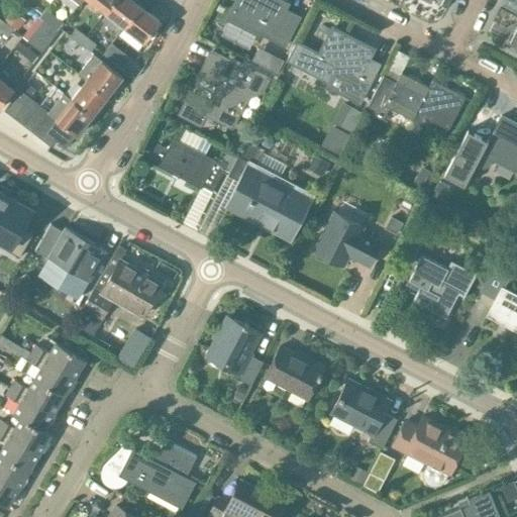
[(91,0),(105,11),(113,0),(91,0)]
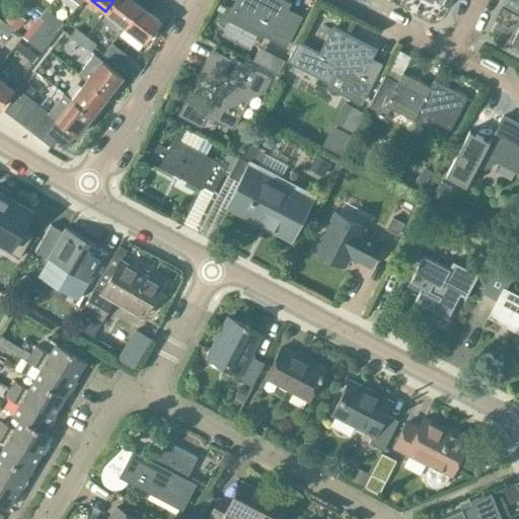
[(134,0),(114,0),(105,11),(125,25),(141,5),(134,0)]
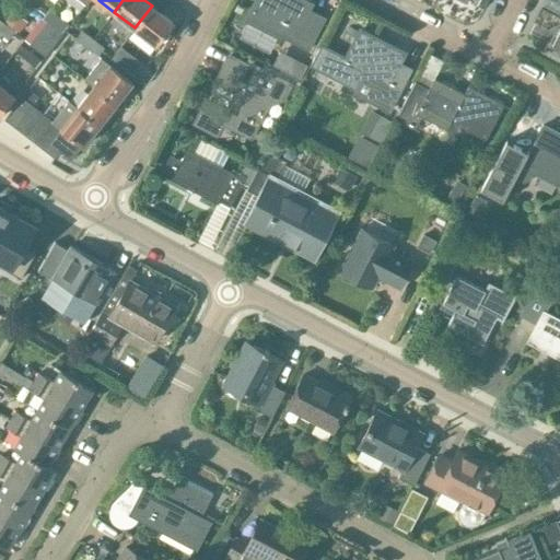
[(303,0),(256,0),(246,20),(279,36),(280,34),(306,47),(305,48),(307,49),(312,41),(314,36),(318,27),(324,16),(323,16),(322,18),(310,11),(306,18),(299,13),(305,1),(303,0)]
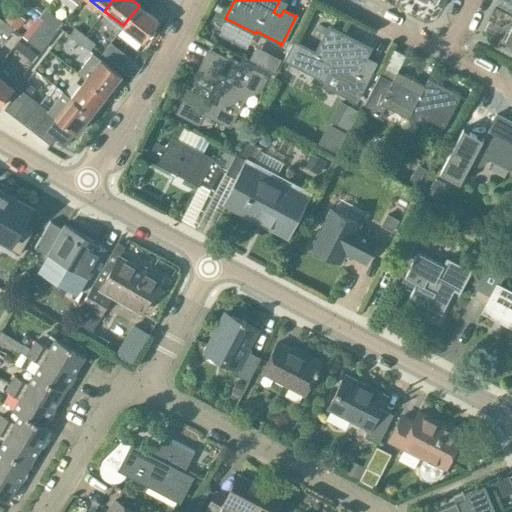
[(139,5),(123,25),(142,40),(158,20),(139,5)]
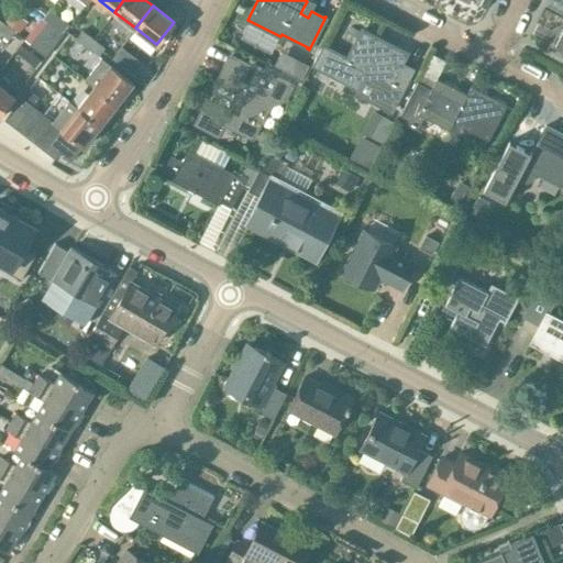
[(14,12),(7,22),(18,31),(25,21),(14,12)]
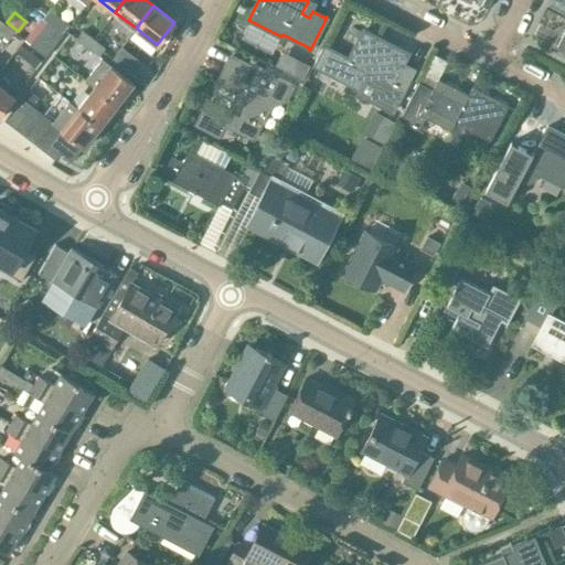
[(41,17),(33,28),(39,33),(48,22),(41,17)]
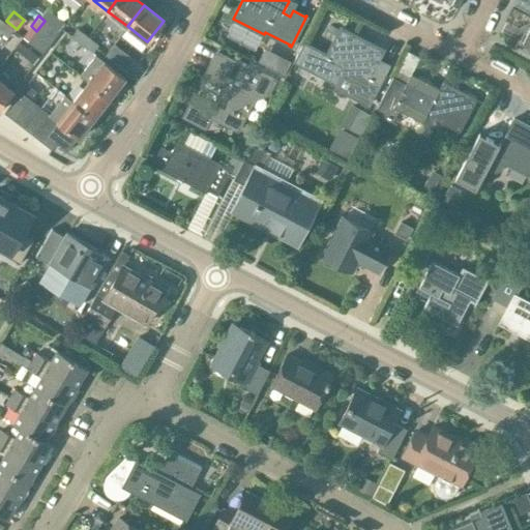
[(45,21),(36,31),(43,36),(52,26),(45,21)]
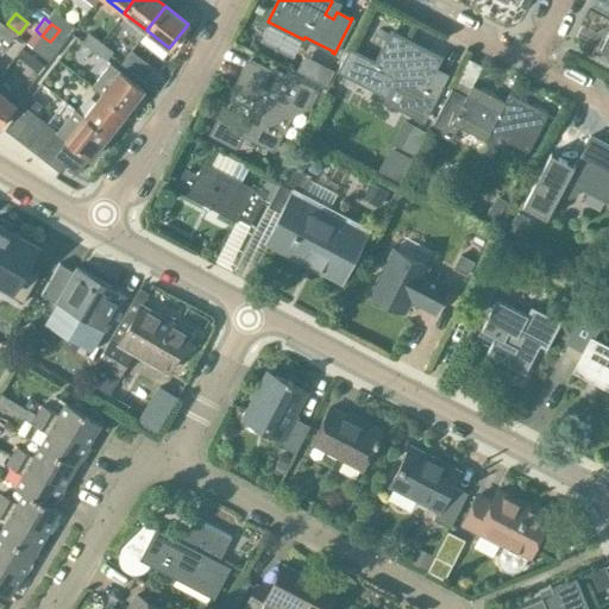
[(5,26),(0,31),(0,36),(8,43),(16,35),(5,26)]
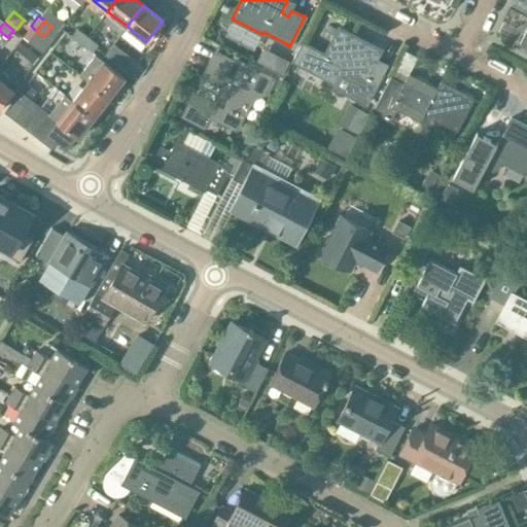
[(51,26),(43,36),(50,41),(59,31),(51,26)]
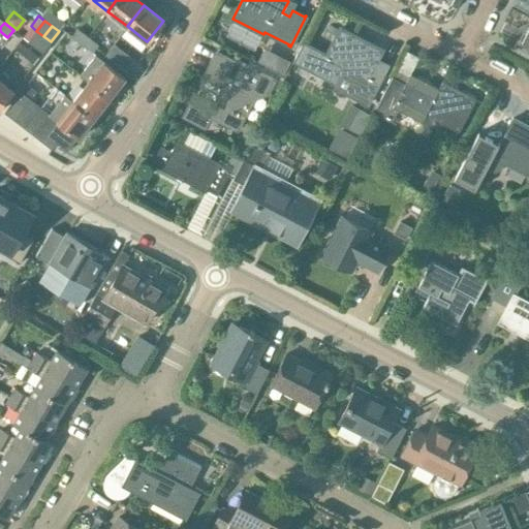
[(304,42),(296,60),(337,82),(340,84),(349,66),(356,70),(346,89),(368,100),(377,82),(386,64),(375,59),(374,60),(366,56),(373,43),(340,27),(327,54),(304,42)]
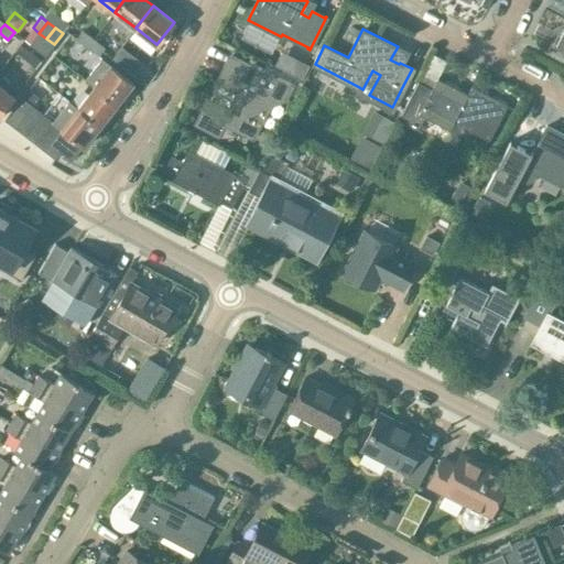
[(83,30),(76,40),(87,47),(94,39),(83,30)]
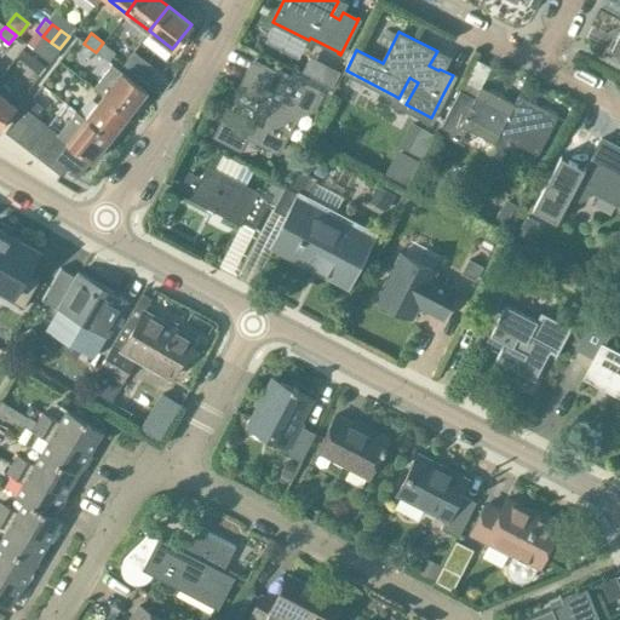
[(33,49),(33,50),(41,56),(51,42),(42,36),(33,49)]
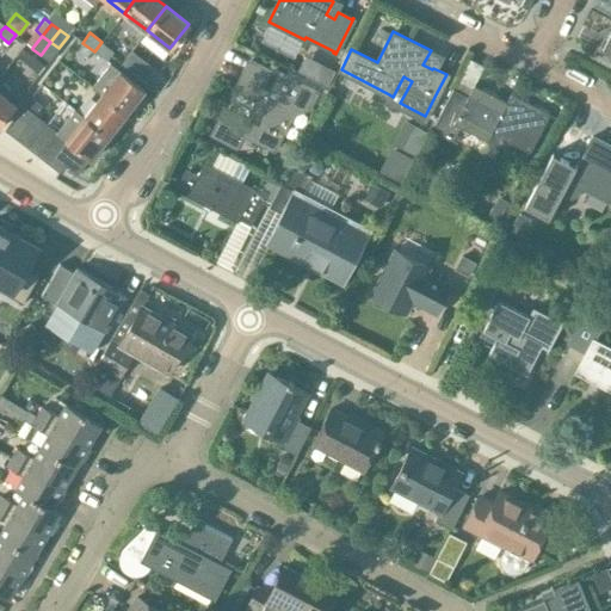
[(50,42),(41,55),(49,61),(59,48),(50,42)]
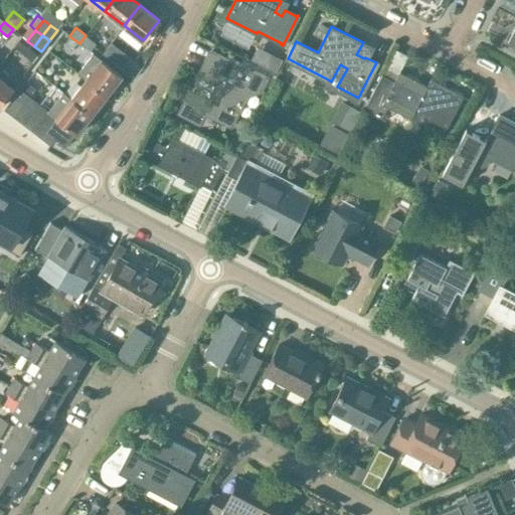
[(86,35),(79,43),(90,51),(94,46),(96,43),(86,35)]
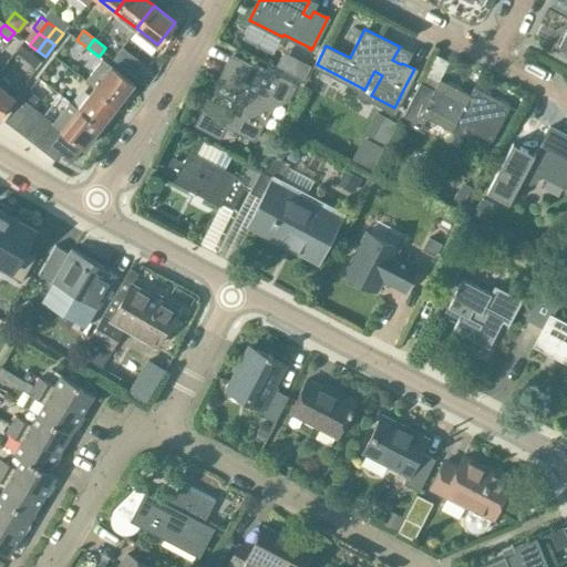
[(21,44),(14,52),(23,59),(30,51),(21,44)]
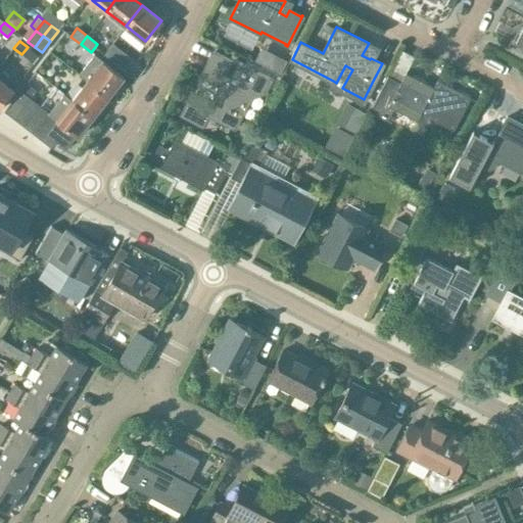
[(104,54),(124,69),(132,59),(112,44),(104,54)]
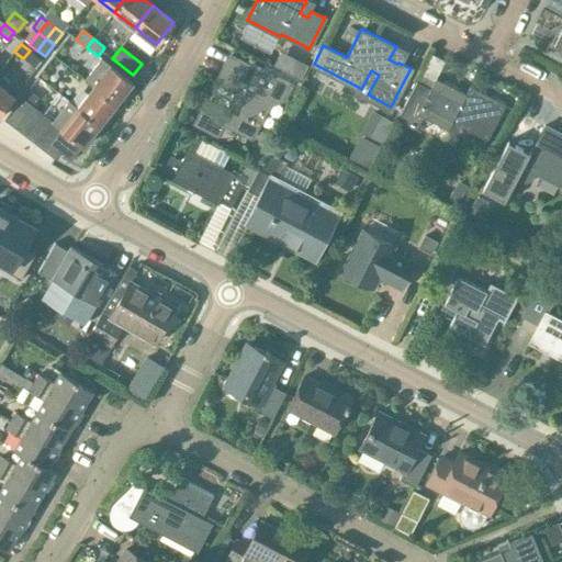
[(208,101),(197,123),(217,134),(224,122),(250,136),(272,93),(281,98),(288,86),(259,71),(259,70),(251,66),(232,56),(218,81),(236,91),(226,111),(208,101)]
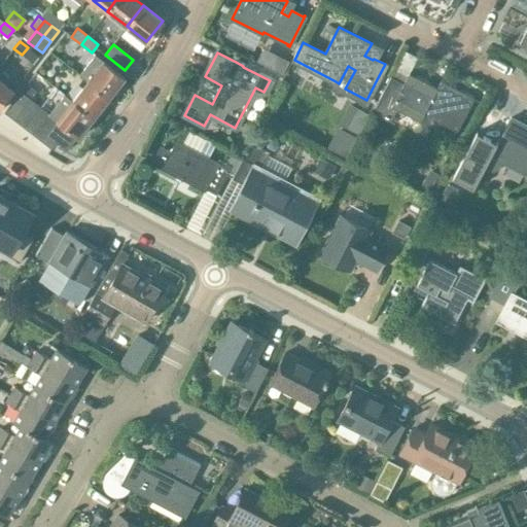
[(95,55),(79,75),(86,81),(108,98),(124,78),(103,62),(95,55)]
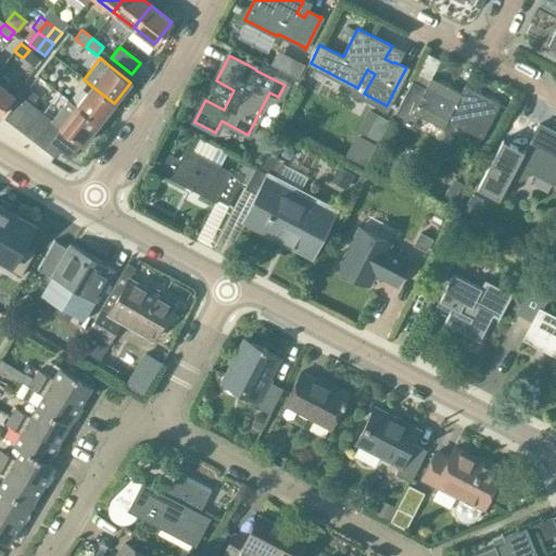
[(290,59),(285,70),(298,77),(303,66),(290,59)]
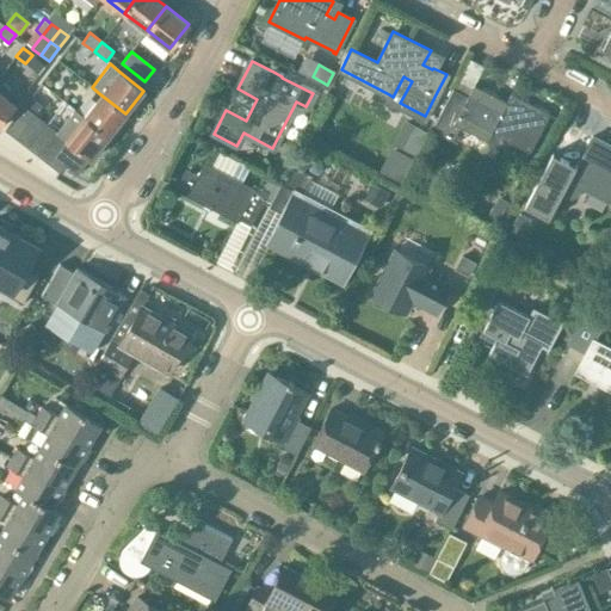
[(452,88),(432,130),(452,141),(460,127),(488,141),(492,133),(530,152),(550,115),(511,93),(506,103),(474,86),(468,97),(452,88)]
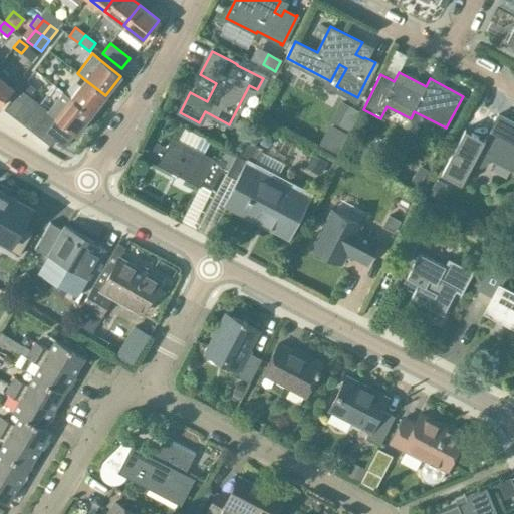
[(0,102),(12,87),(0,78),(0,102)]
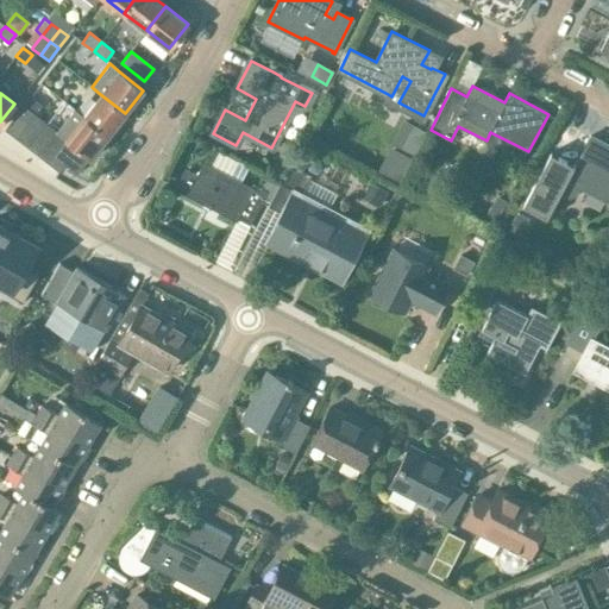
[(125,113),(100,94),(83,115),(83,117),(107,136),(125,113)]
